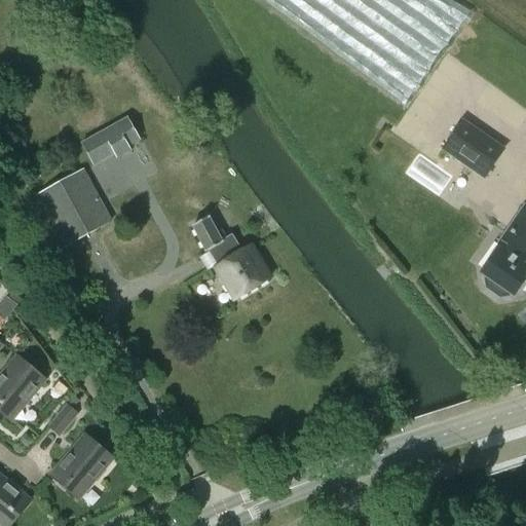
[(81,144),(94,166),(114,154),(116,159),(132,151),(128,146),(140,140),(127,118),(81,144)]
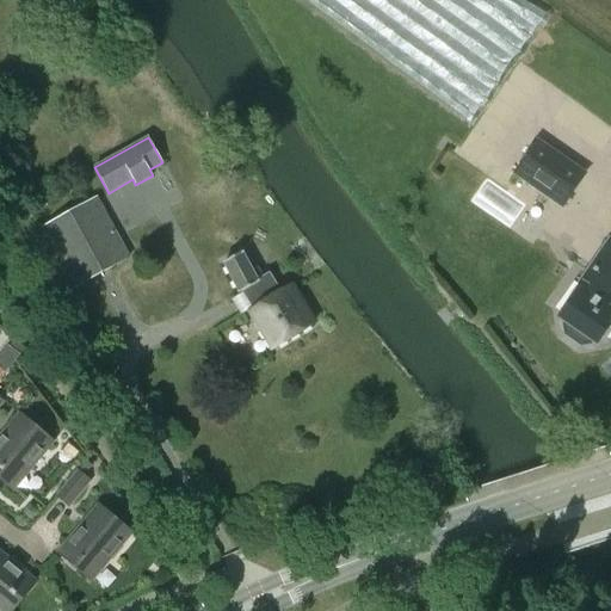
[(562,207),(585,173),(537,140),(514,174),(562,207)]
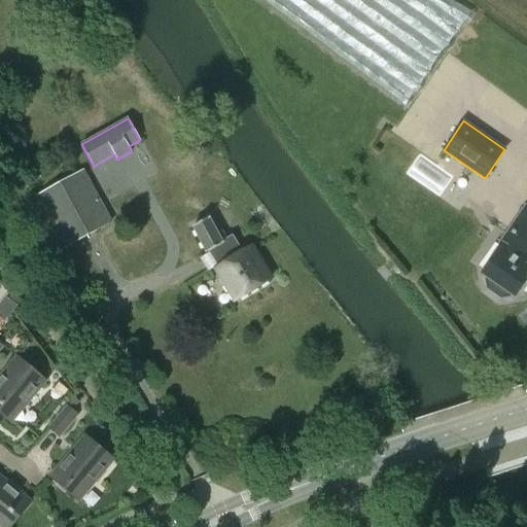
[(65,247),(110,222),(82,171),(37,197),(65,247)]
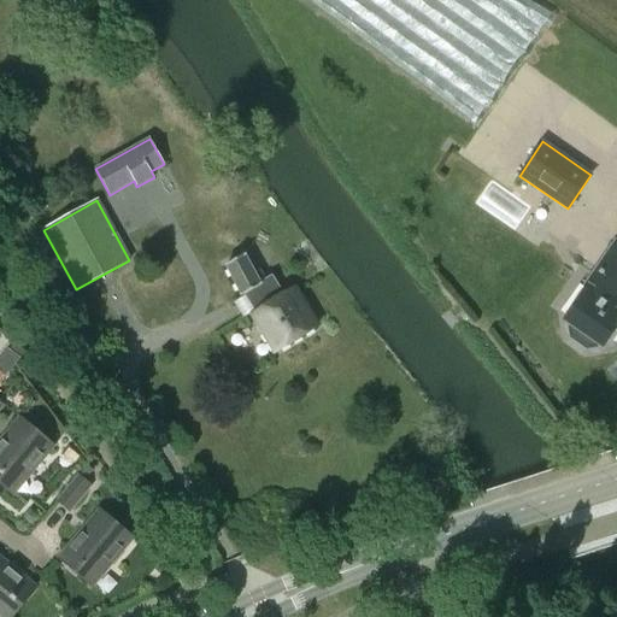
[(616,334),(613,329),(616,324),(616,312),(612,310),(616,303),(616,242),(613,240),(582,286),(585,287),(563,317),(570,322),(566,328),(568,339),(585,350),(595,348),(599,342),(604,345),(606,341),(611,342),(616,334)]
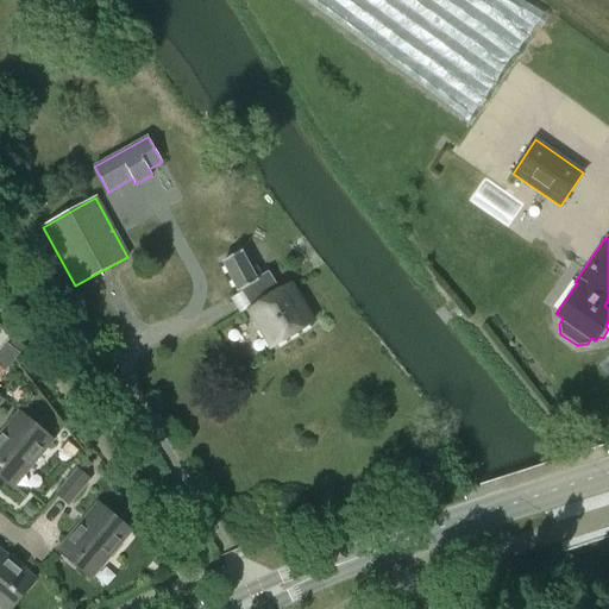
[(278,290),(272,281),(268,272),(257,280),(242,251),(221,262),(238,293),(242,290),(253,309),(250,311),(272,347),(313,324),(289,284),(278,290)]
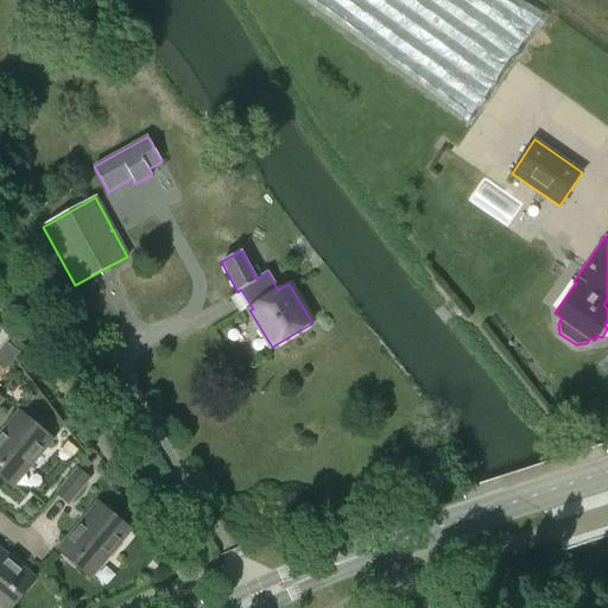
[(31,466),(51,441),(21,416),(12,426),(13,429),(7,437),(2,434),(0,436),(0,475),(11,486),(29,463),(31,466)]
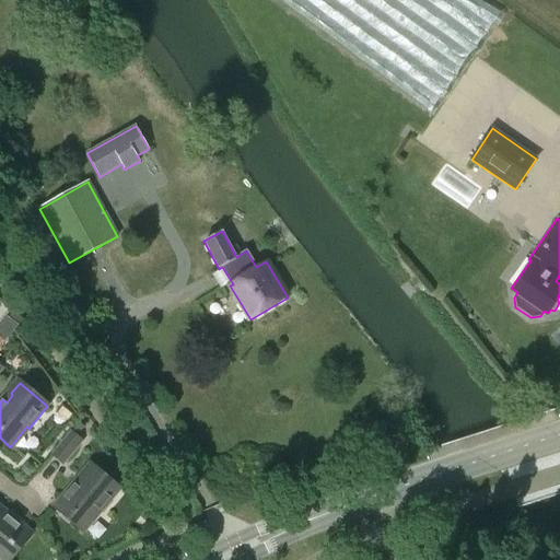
[(53,455),(62,465),(82,441),(77,436),(85,426),(80,421),(53,455)]
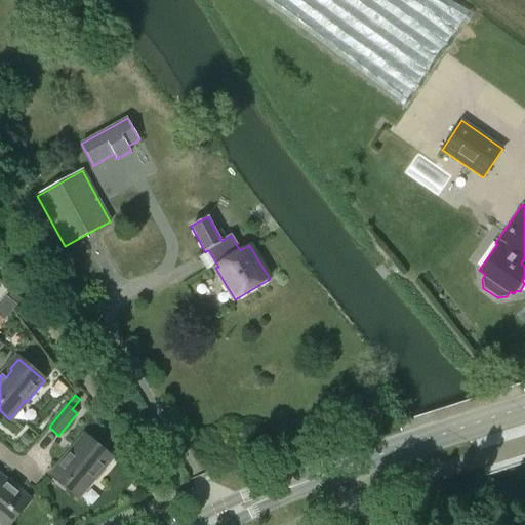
[(94,480),(112,458),(86,437),(77,447),(79,449),(74,455),(70,451),(50,475),(55,480),(54,481),(66,490),(67,488),(77,497),(92,478),(94,480)]
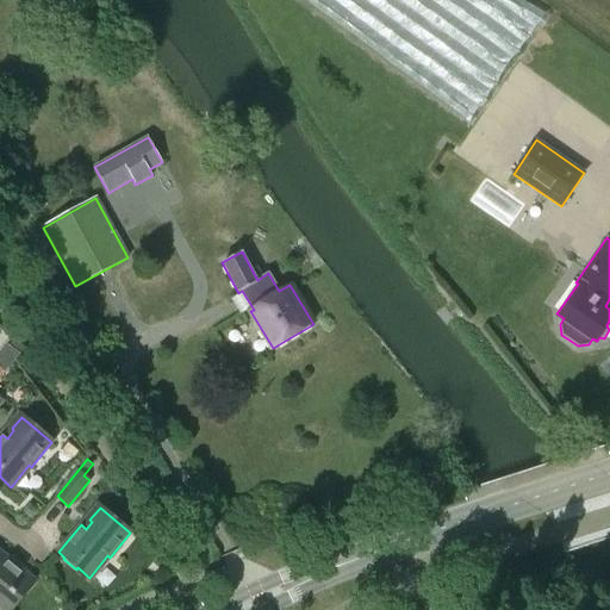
[(0,604),(6,609),(11,609),(36,579),(29,574),(27,576),(7,560),(4,564),(0,560),(0,604)]
